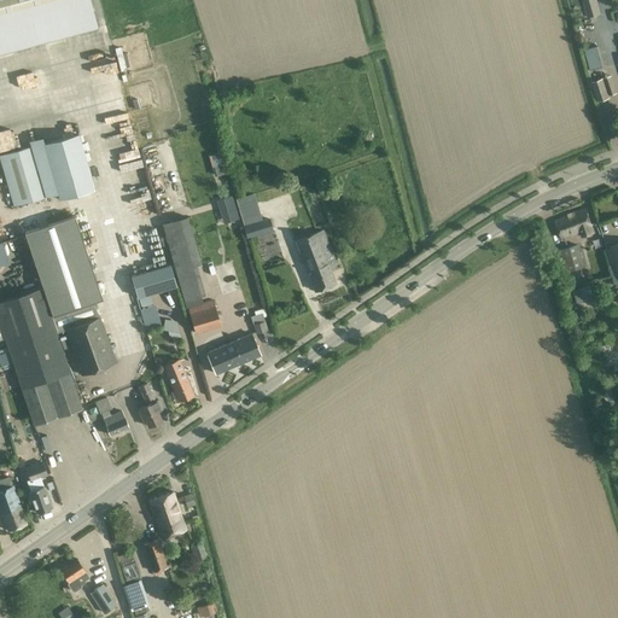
[(91,0),(0,0),(0,52),(98,27),(91,0)]
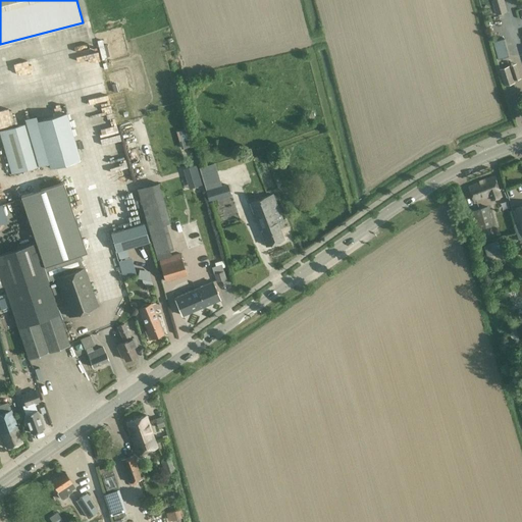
[(496,11),(493,12),(494,17),(498,17),(499,21),(509,18),(506,6),(496,8),(496,11)]
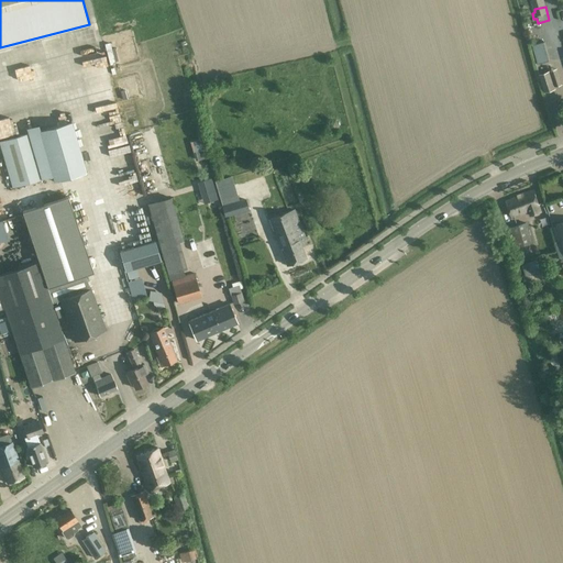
[(538,64),(551,61),(547,42),(532,45),(538,64)]
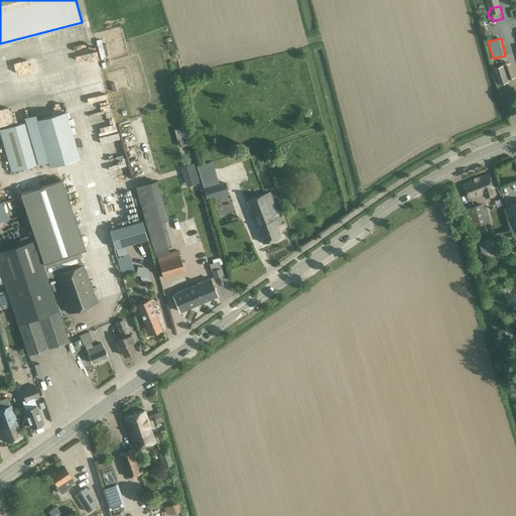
[(512,69),(505,71),(504,66),(494,69),(499,84),(509,81),(508,79),(515,77),(512,69)]
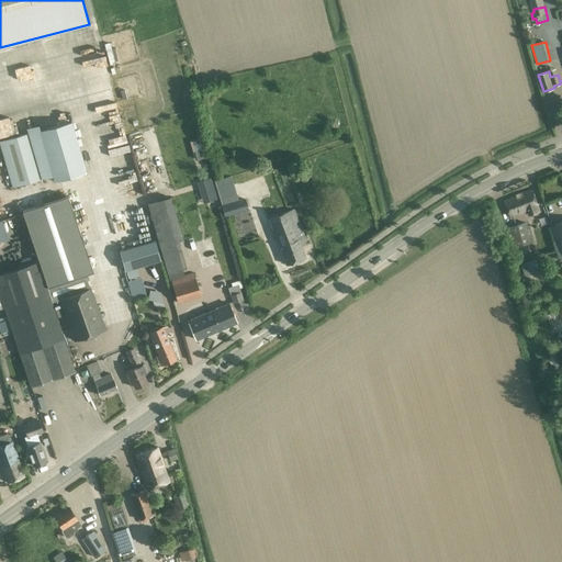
[(63,123),(62,110),(47,112),(48,125),(63,123)]
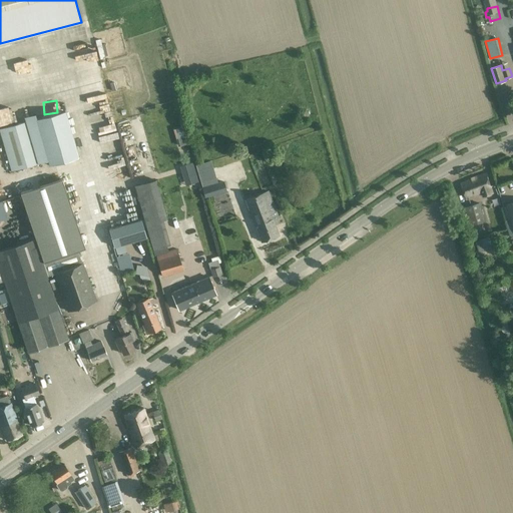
[(26,122),(0,129),(0,130),(11,171),(48,160),(49,164),(77,156),(63,111),(37,119),(36,113),(25,116),(26,122)]
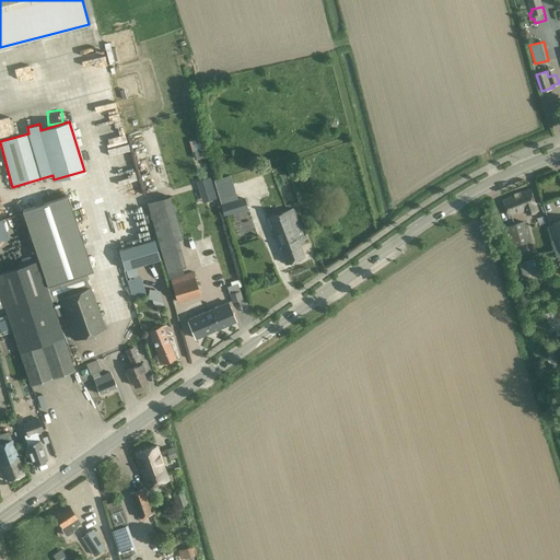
[(202,148),(191,151),(195,160),(205,156),(202,148)]
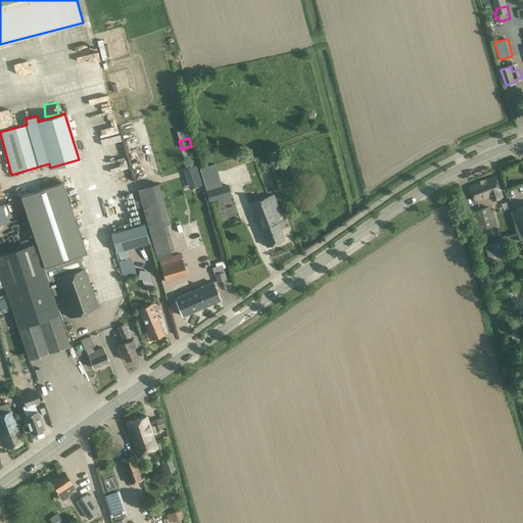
[(198,165),(209,201),(229,195),(227,187),(222,188),(214,160),(198,165)]
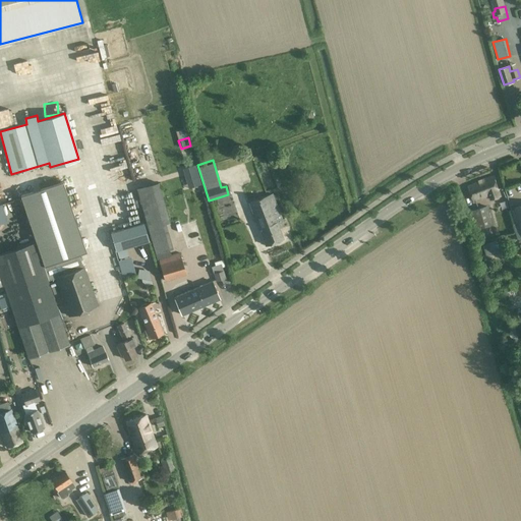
[(197,171),(189,173),(193,186),(201,184),(197,171)]
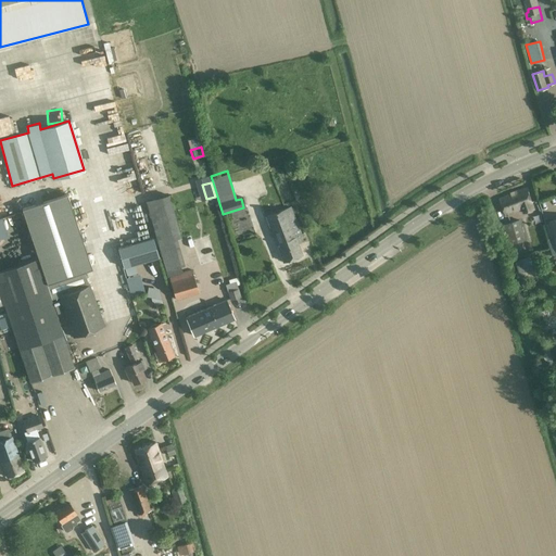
[(500,199),(503,210),(505,214),(521,209),(523,214),(534,210),(527,188),(509,193),(509,196),(500,199)]
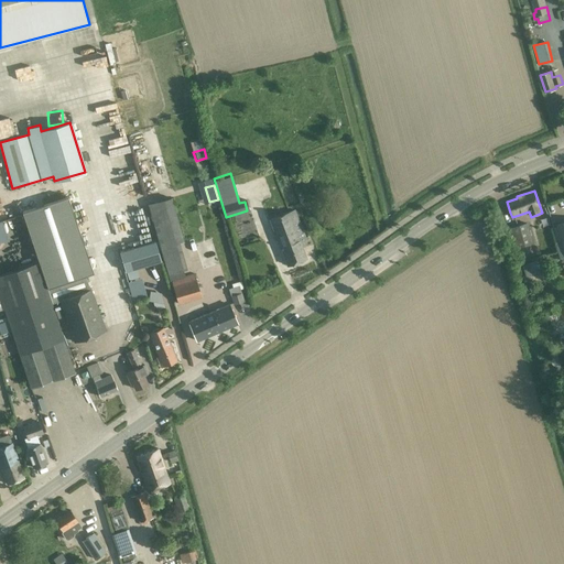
[(75,343),(106,331),(90,289),(86,274),(94,272),(68,197),(23,212),(40,261),(51,302),(60,300),(75,343)]
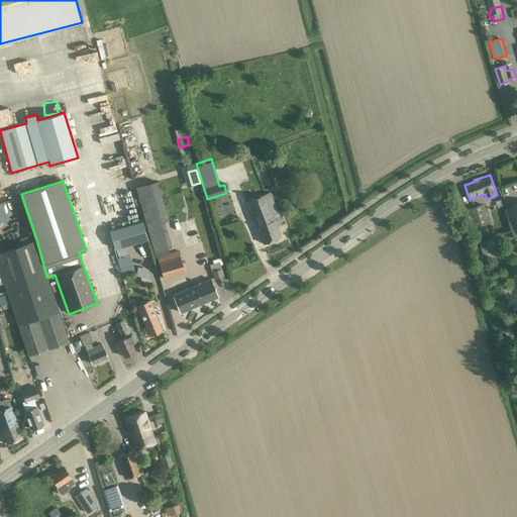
[(135,186),(153,251),(172,246),(165,222),(169,221),(158,181),(135,186)]
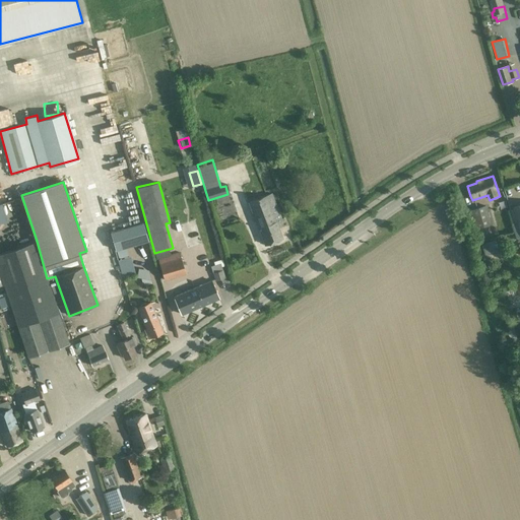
[(249,203),(261,236),(264,245),(282,238),(277,225),(283,223),(279,213),(272,194),(249,203)]
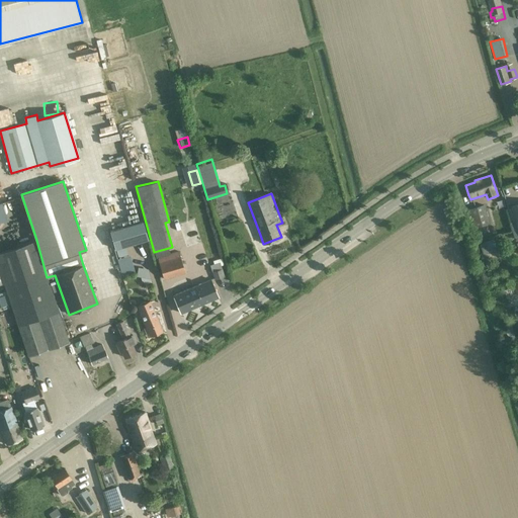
[(483,205),(467,209),(472,228),(473,228),(477,227),(478,227),(489,224),(483,205)]
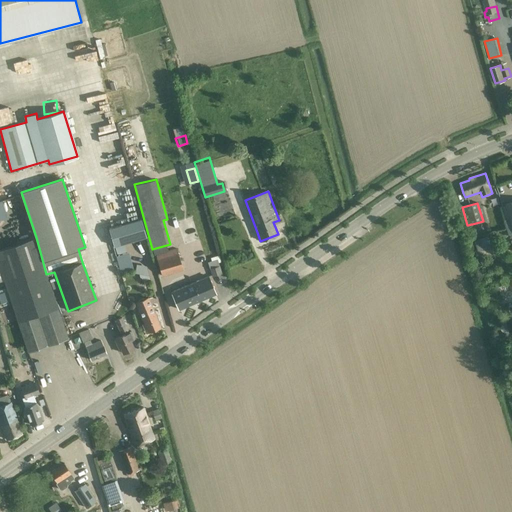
[(141,219),(119,225),(108,228),(114,246),(146,237),(141,219)]
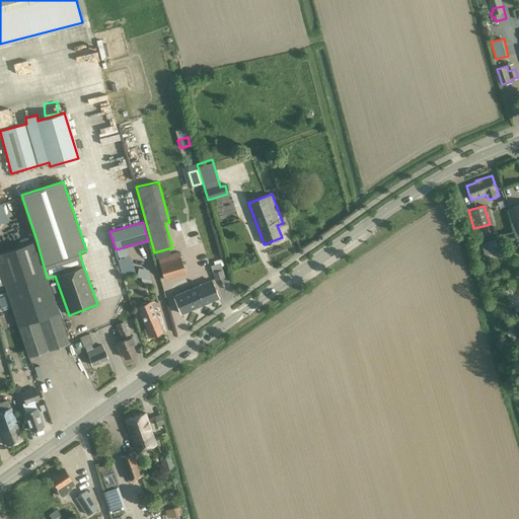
[(69,343),(47,278),(36,240),(0,251),(0,285),(4,285),(28,357),(69,343)]
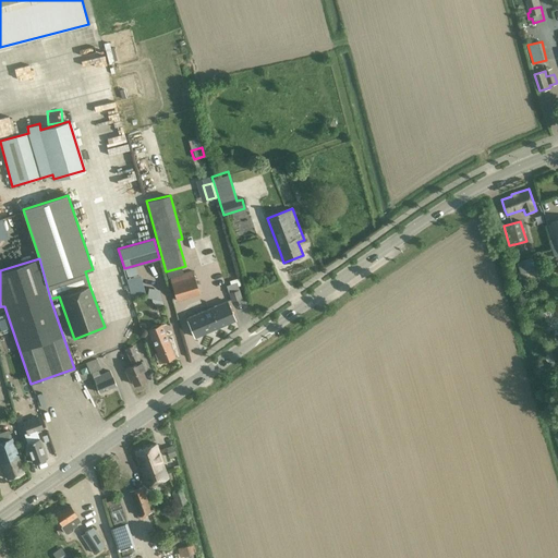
[(170,277),(177,299),(198,293),(192,270),(170,277)]
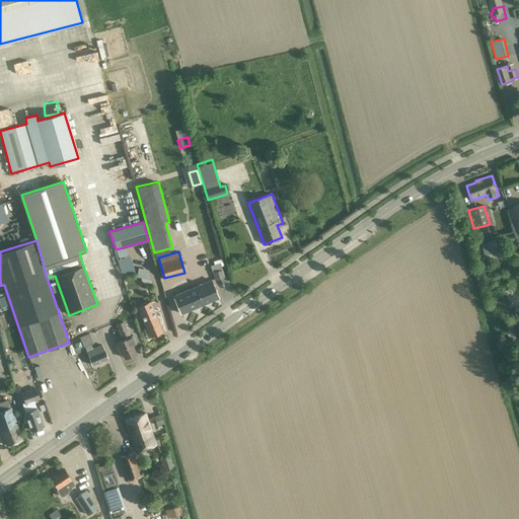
[(215,280),(226,277),(221,263),(211,266),(213,272),(213,273),(215,280)]
